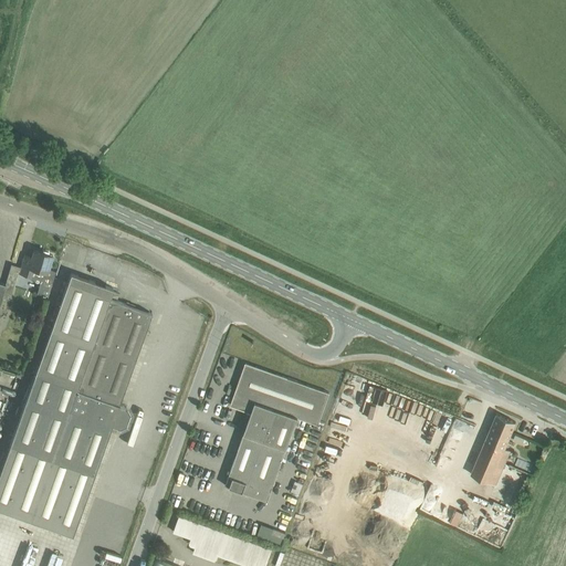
[(19,273),(19,274),(31,278),(33,280),(40,282),(37,292),(38,293),(49,295),(52,282),(55,272),(49,270),(50,265),(53,255),(34,249),(31,258),(24,255),(21,265),(21,266),(19,273)]
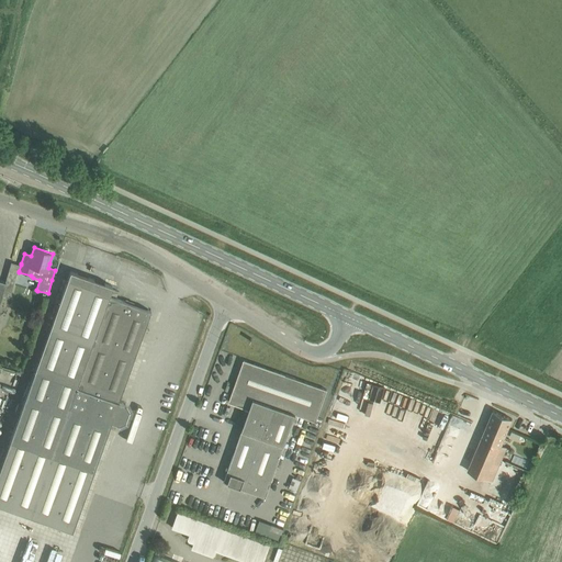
[(119,423),(124,419),(128,409),(125,403),(119,401),(150,311),(109,295),(112,285),(70,270),(0,467),(0,504),(72,530),(93,471),(111,420),(119,423)]
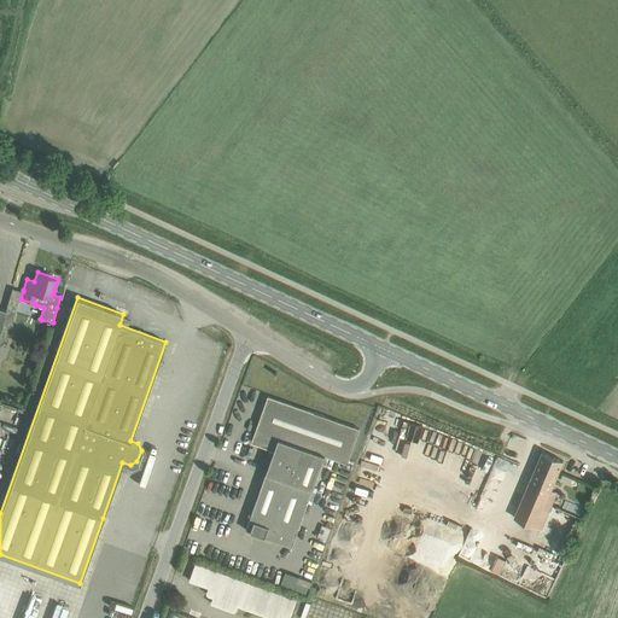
[(6,307),(6,309),(1,326),(6,328),(9,320),(12,321),(16,310),(6,307)]
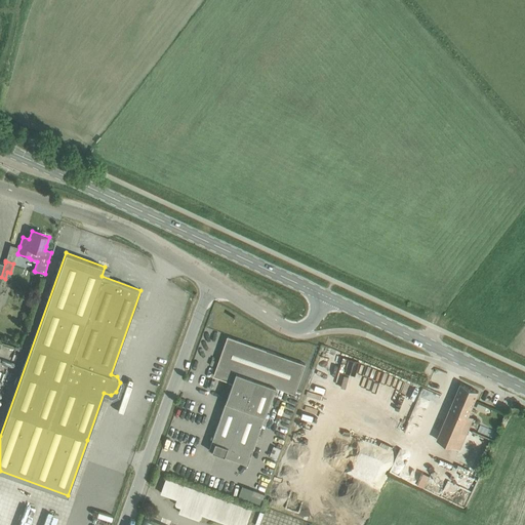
[(295,394),(303,373),(306,364),(228,336),(214,375),(224,378),(225,376),(234,379),(209,450),(249,465),(277,387),(295,394)]
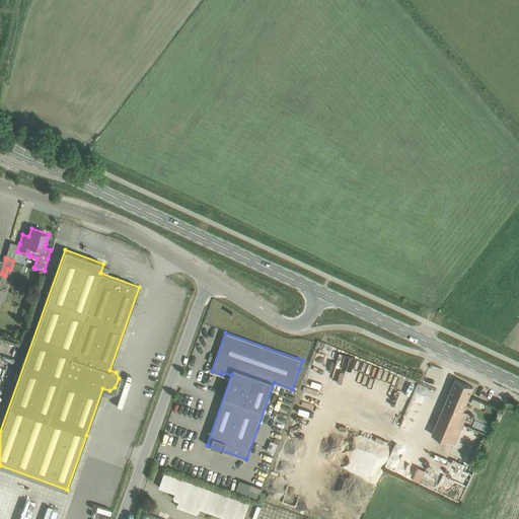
[(445,403),(462,412),(473,386),(455,379),(445,403)]
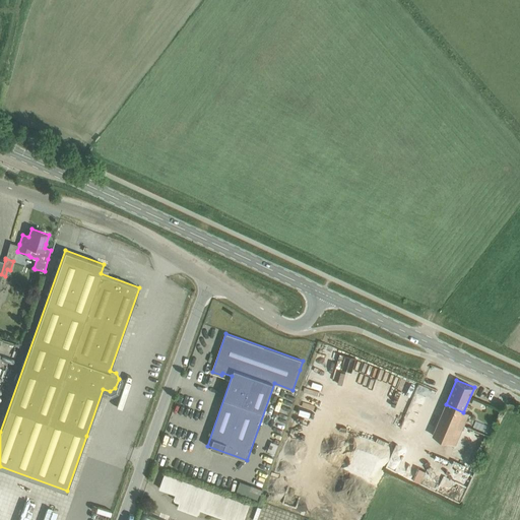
[(473,399),(471,404),(479,407),(481,402),(473,399)]
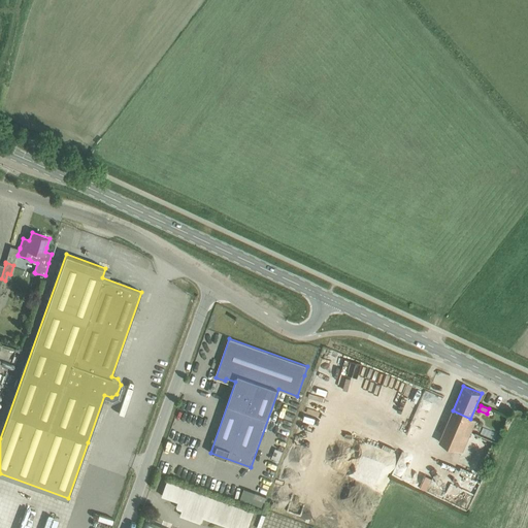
[(453,410),(440,440),(463,451),(475,421),(470,419),(453,410)]
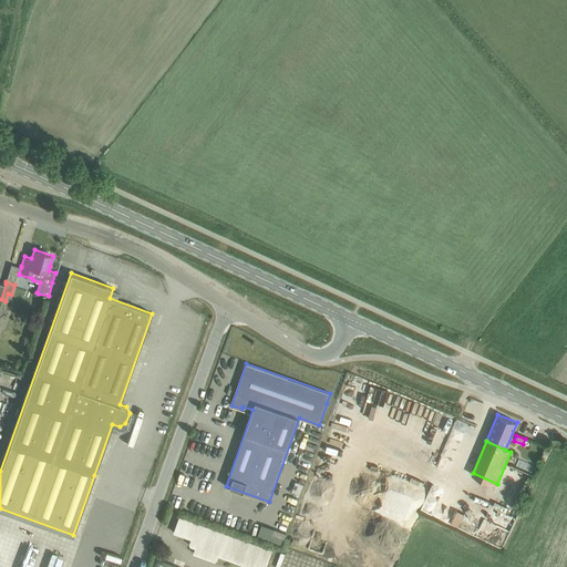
[(296,482),(291,492),(300,495),(303,485),(296,482)]
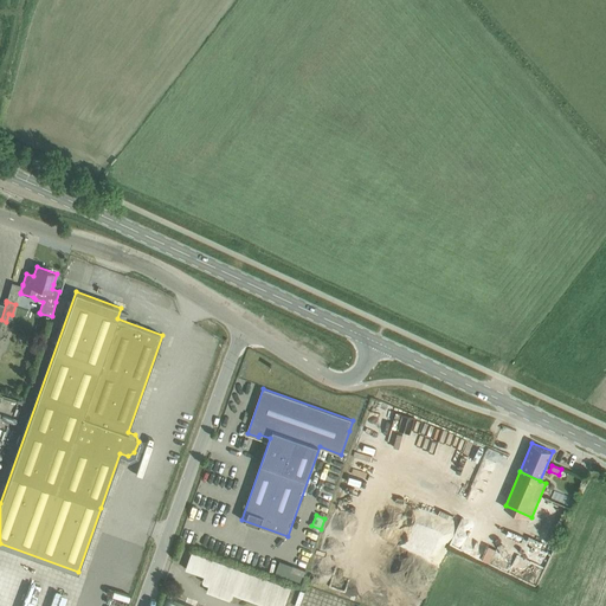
[(283,605),(290,588),(192,553),(186,568),(205,575),(204,579),(206,584),(210,585),(207,591),(230,599),(232,593),(269,605),(283,605)]
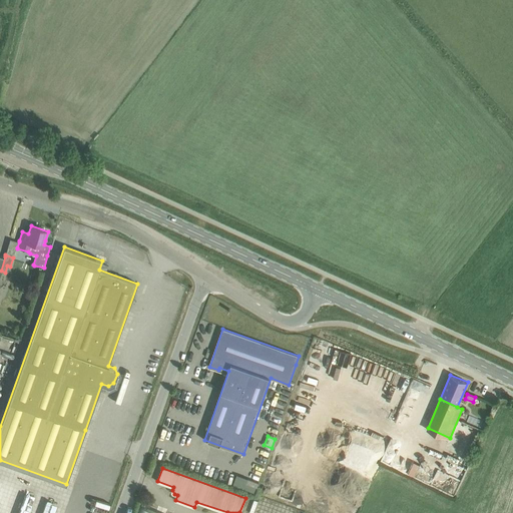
[(7,491),(9,485),(3,483),(0,493),(0,510),(2,503),(7,505),(11,493),(7,491)]
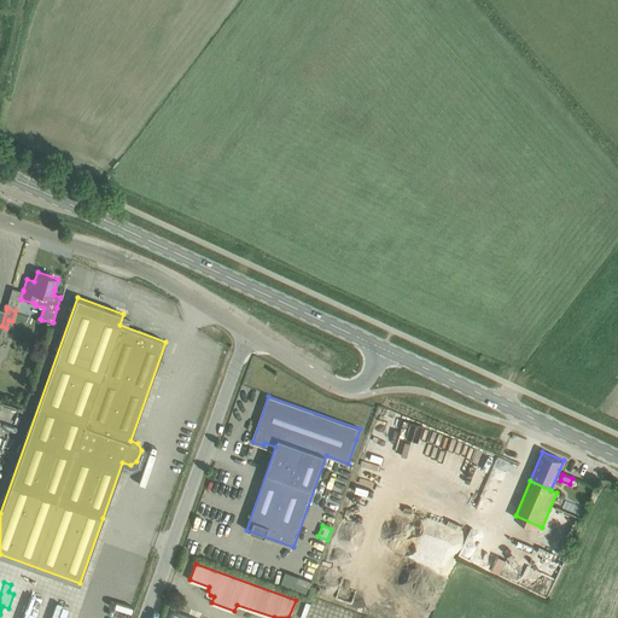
[(176,605),(174,612),(180,613),(188,617),(191,610),(176,605)]
